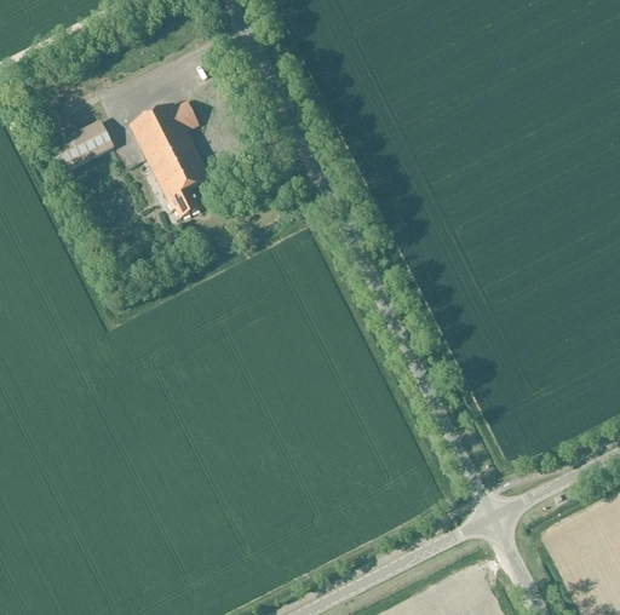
[(187,130),(199,122),(188,101),(176,105),(173,102),(128,124),(172,208),(176,207),(181,218),(201,207),(190,187),(211,178),(187,130)]
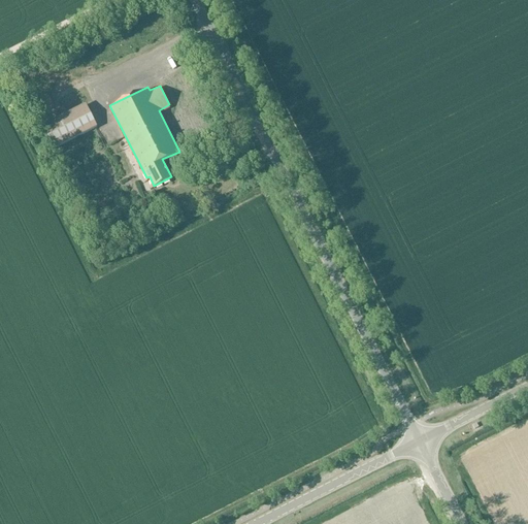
[(33,98),(40,111),(54,104),(46,91),(33,98)]
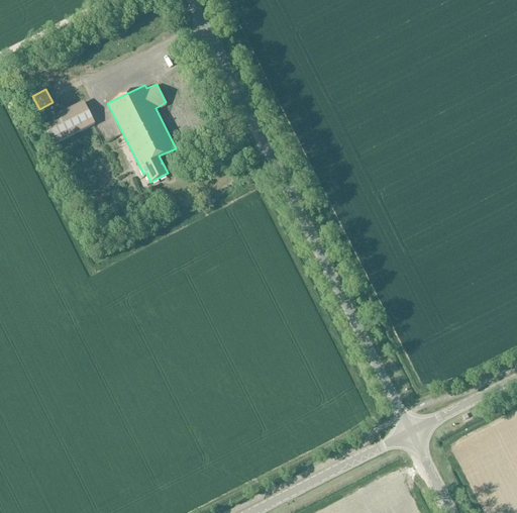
[(39,121),(50,143),(95,121),(84,99),(39,121)]
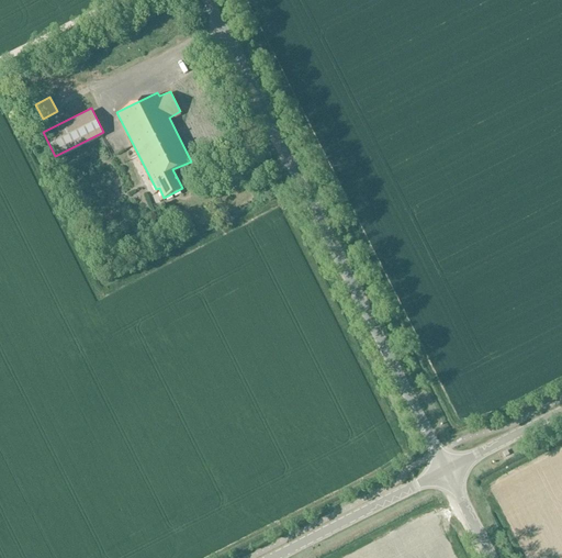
[(534,411),(518,419),(520,424),(536,417),(534,411)]
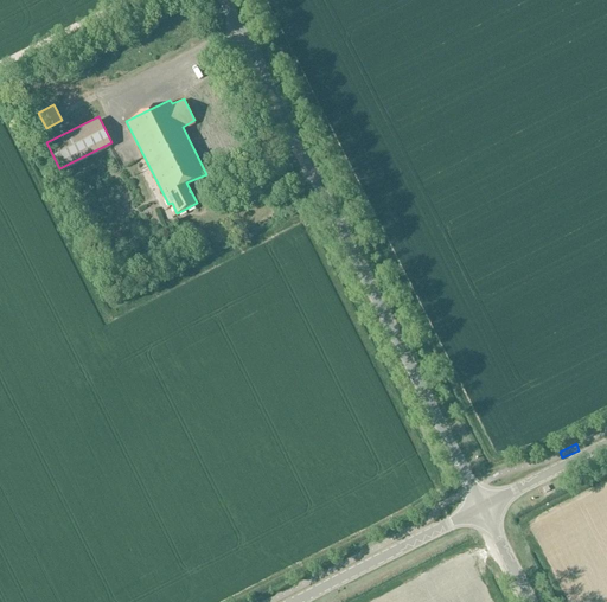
[(538,490),(544,487),(541,479),(535,482),(538,490)]
